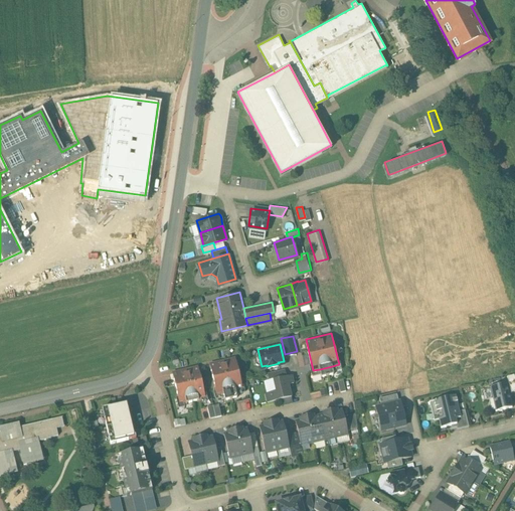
[(235,356),(209,362),(217,393),(223,391),(225,397),(237,394),(235,388),(242,387),(235,356)]
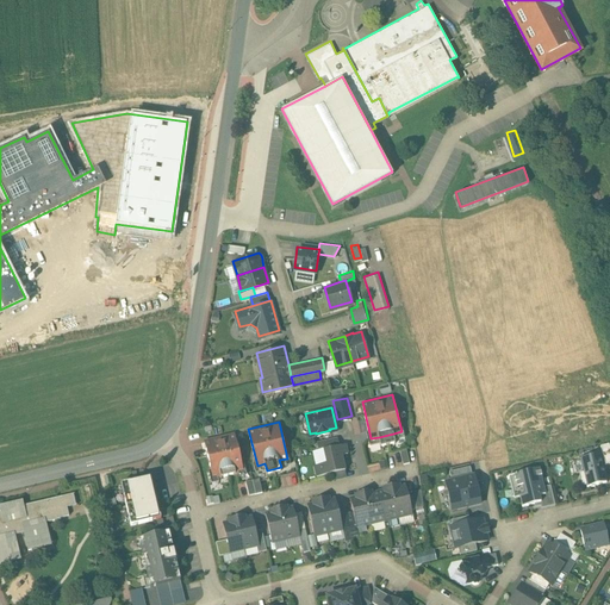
[(235,431),(204,438),(213,476),(243,469),(235,431)]
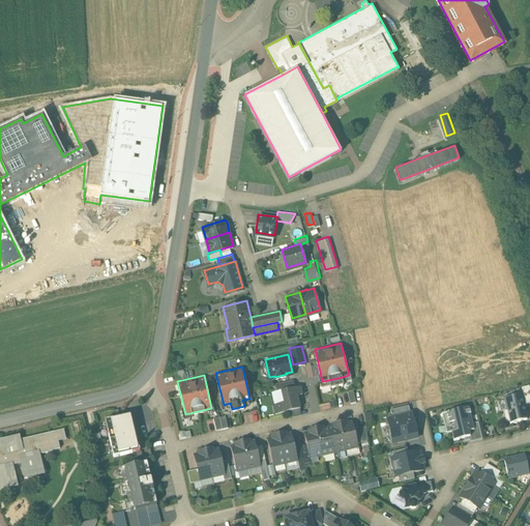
[(342,377),(329,380),(330,385),(343,383),(342,377)]
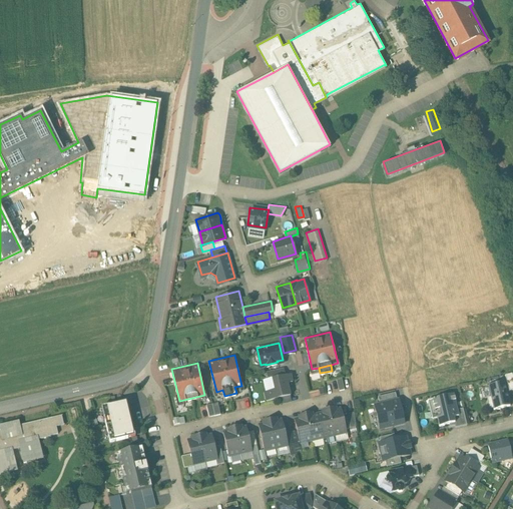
[(284,367),(267,371),(268,378),(272,377),(272,376),(286,373),(284,367)]
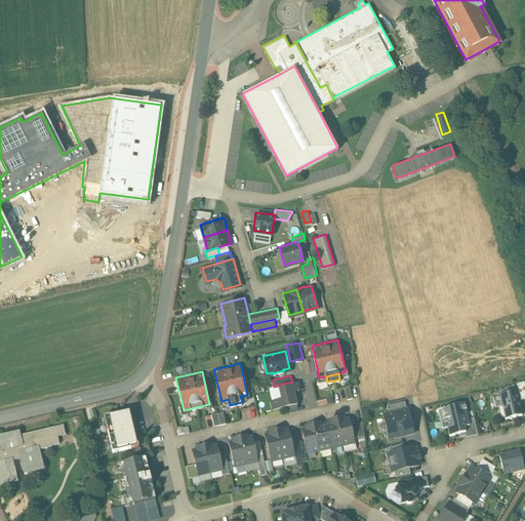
[(292,382),(278,385),(278,386),(281,397),(270,399),(272,408),(296,402),(293,390),(299,388),(297,381),(292,382)]
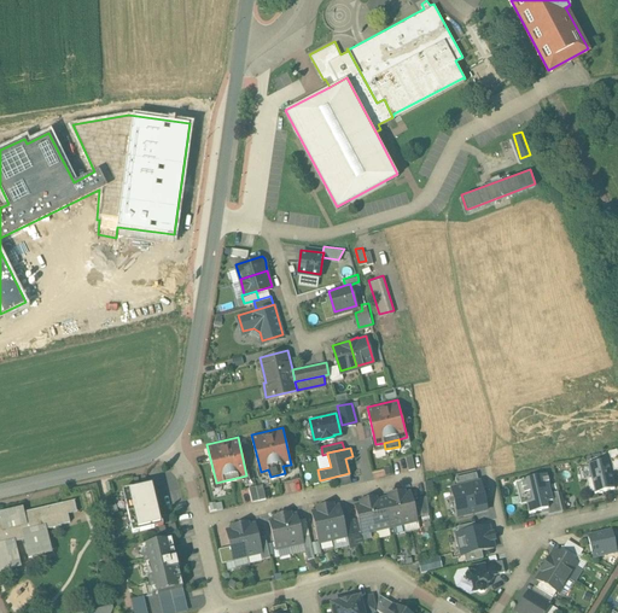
[(412,451),(404,454),(408,467),(415,466),(412,451)]
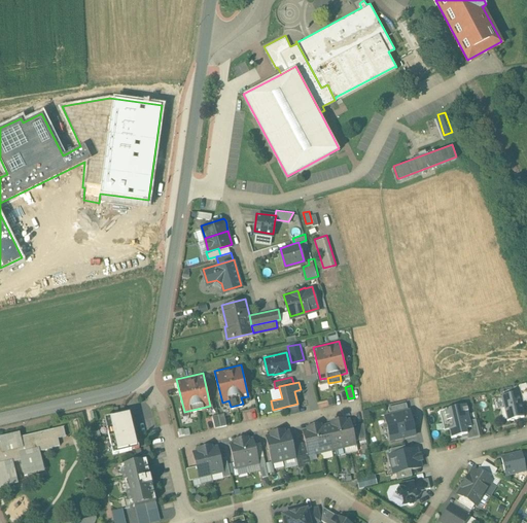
[(518,390),(501,393),(504,405),(506,417),(507,418),(524,414),(518,390)]
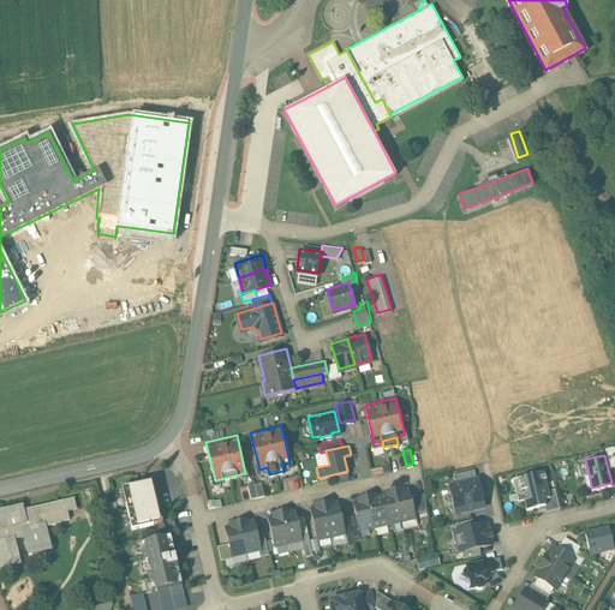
[(455,482),(477,477),(475,467),(453,472),(455,482)]
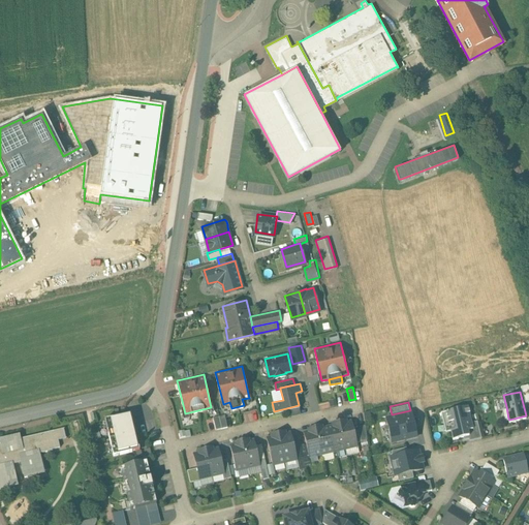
[(467,404),(441,410),(443,421),(448,420),(453,437),(469,433),(467,428),(472,427),(471,420),(467,404)]
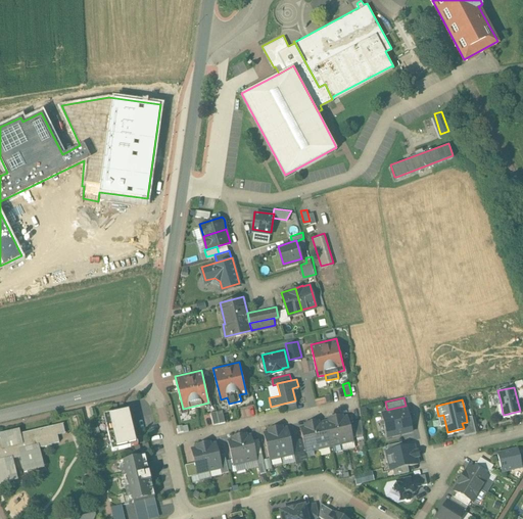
[(130,406),(103,412),(112,447),(138,442),(130,406)]
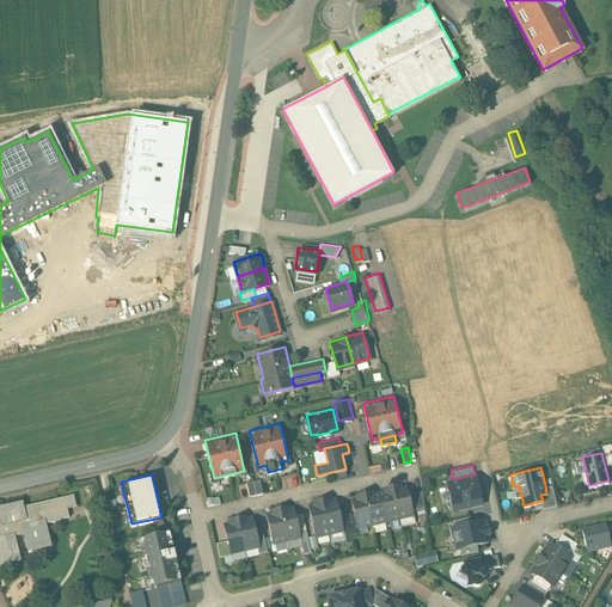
[(453,479),(450,480),(447,483),(453,507),(456,508),(482,502),(479,492),(476,490),(476,488),(477,484),(475,474),(453,479)]
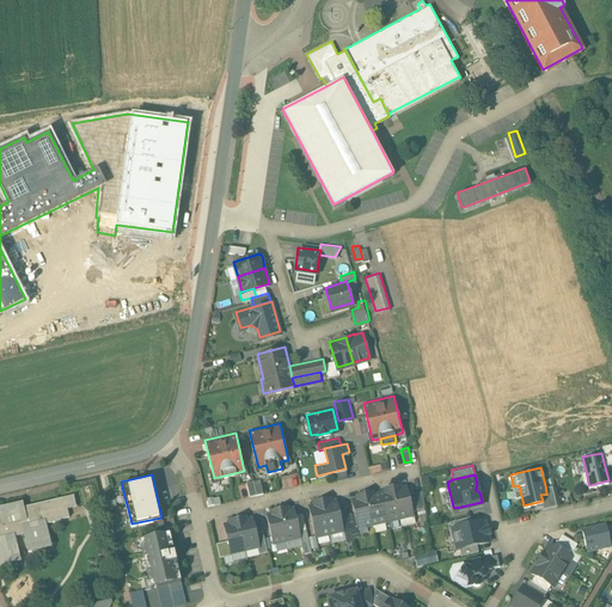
[(259,477),(254,478),(256,492),(263,491),(259,477)]
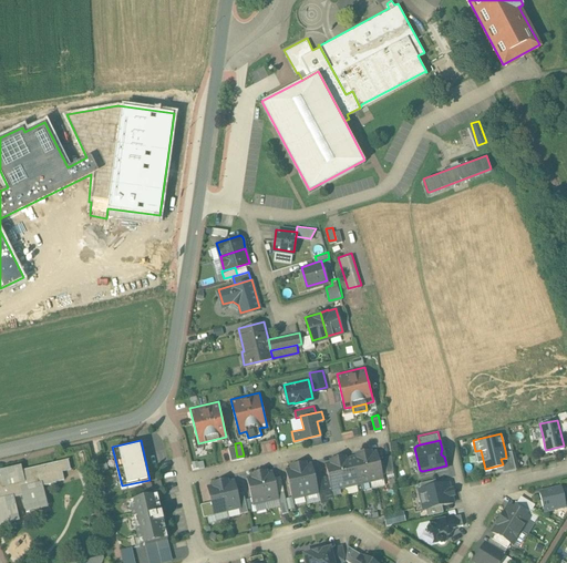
[(235,443),(228,446),(232,458),(237,457),(235,443)]
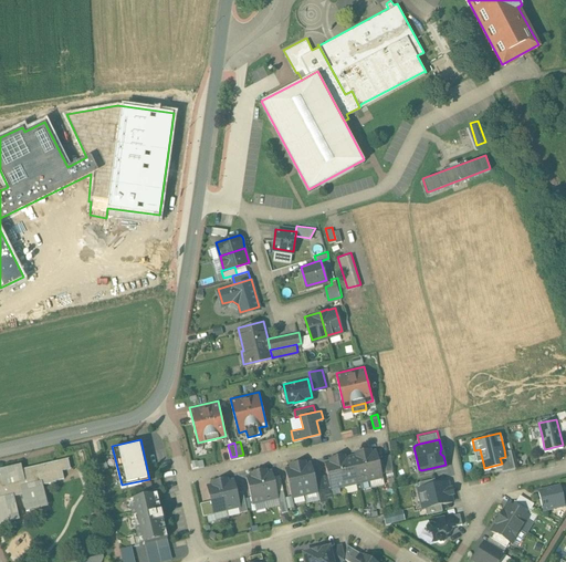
[(84,447),(76,449),(80,464),(87,462),(84,447)]
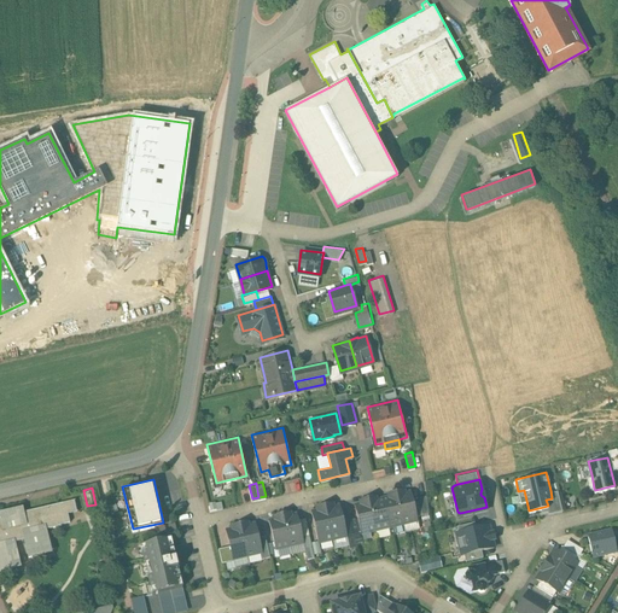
[(404,490),(403,488),(396,489),(403,520),(418,518),(417,513),(413,500),(410,489),(404,490)]
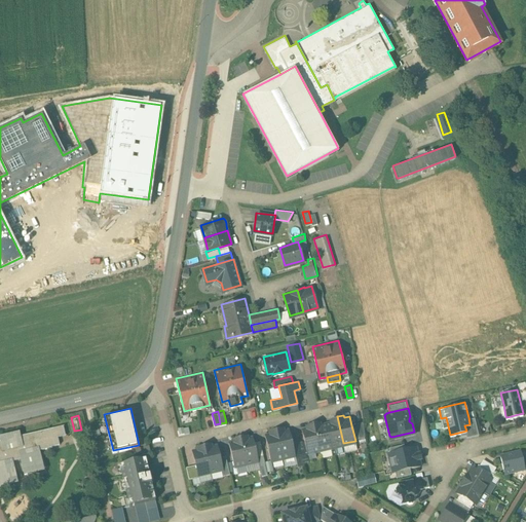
[(337,416),(331,418),(331,420),(326,422),(331,446),(343,443),(337,416)]
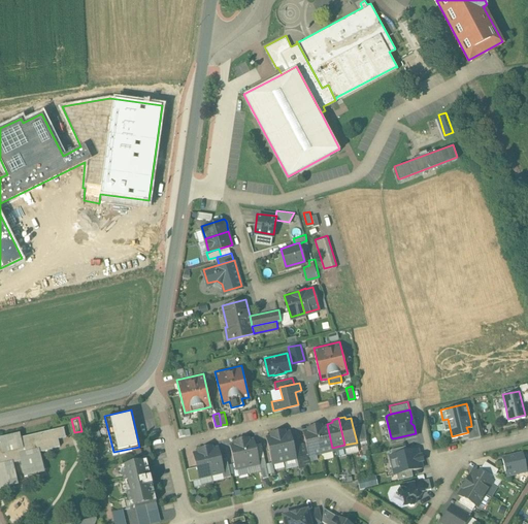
[(466,427),(468,432),(469,437),(480,434),(476,418),(470,419),(471,426),(466,427)]
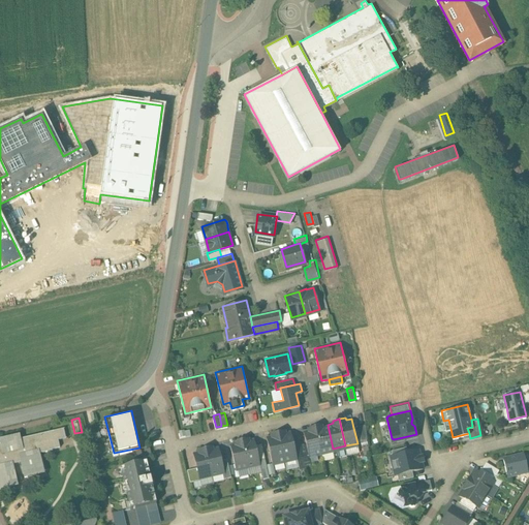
[(321,426),(321,423),(315,425),(321,452),(333,449),(328,425),(321,426)]
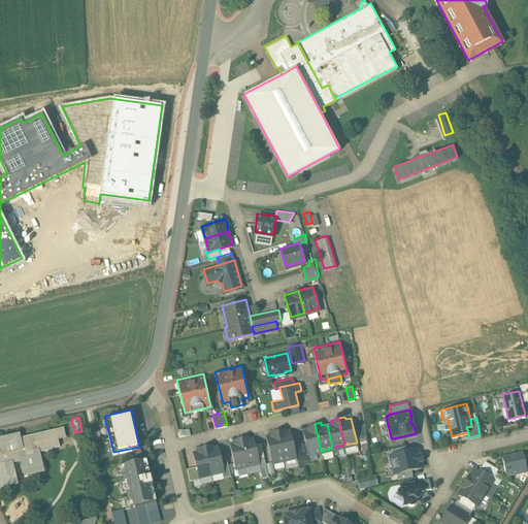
[(315,424),(307,425),(308,428),(302,429),(308,454),(321,451),(315,424)]
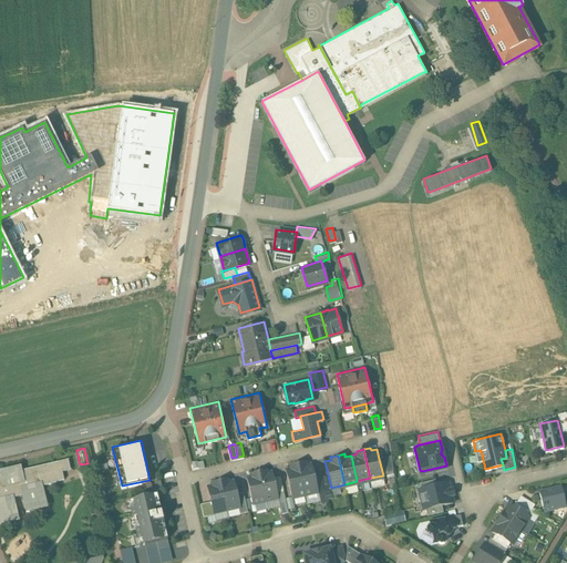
[(68,457),(55,460),(21,468),(21,464),(18,466),(12,467),(6,468),(0,469),(0,470),(0,472),(0,521),(19,517),(13,494),(22,492),(27,509),(47,504),(42,482),(63,476),(62,468),(70,467),(68,457)]
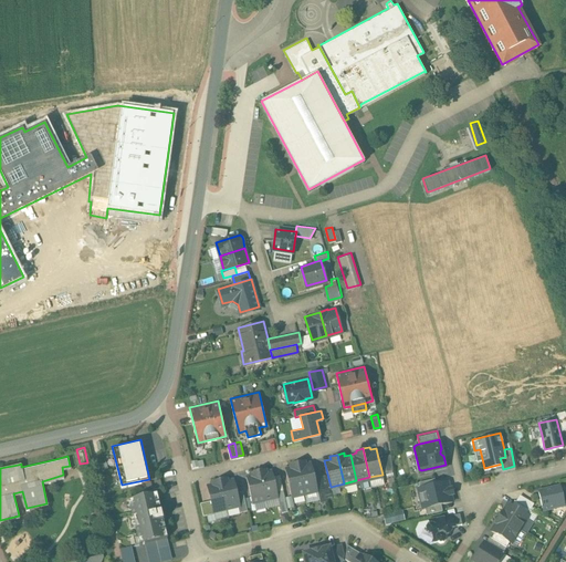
[(311,460),(305,461),(304,459),(297,460),(304,491),(317,488),(311,460)]
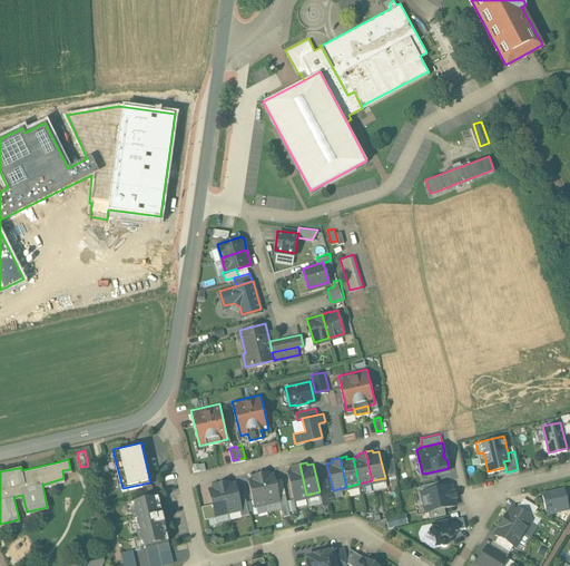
[(300,464),(293,466),(293,468),(287,470),(294,498),(306,495),(300,464)]
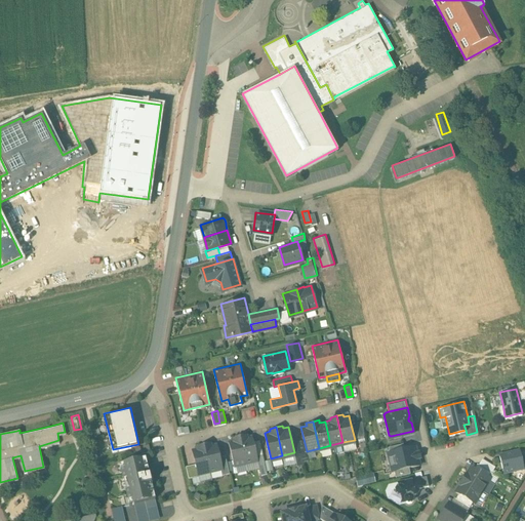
[(252,434),(246,436),(246,433),(240,434),(246,461),(257,458),(256,454),(253,440),(252,434)]
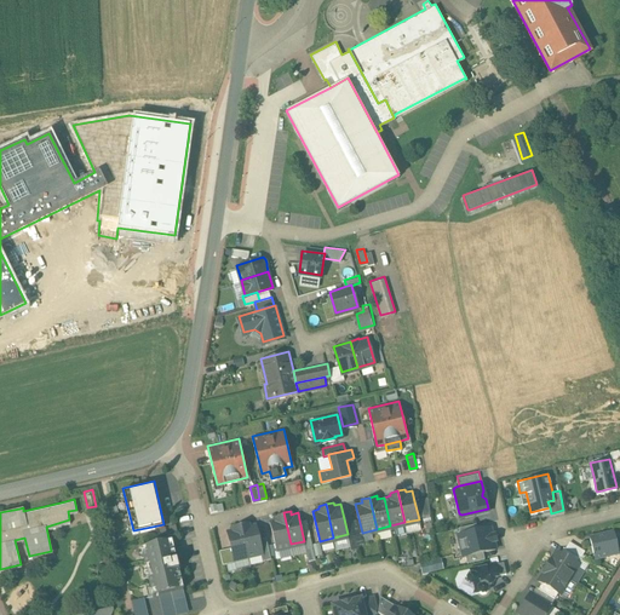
[(283,512),(275,515),(276,518),(270,519),(276,547),(291,544),(283,512)]
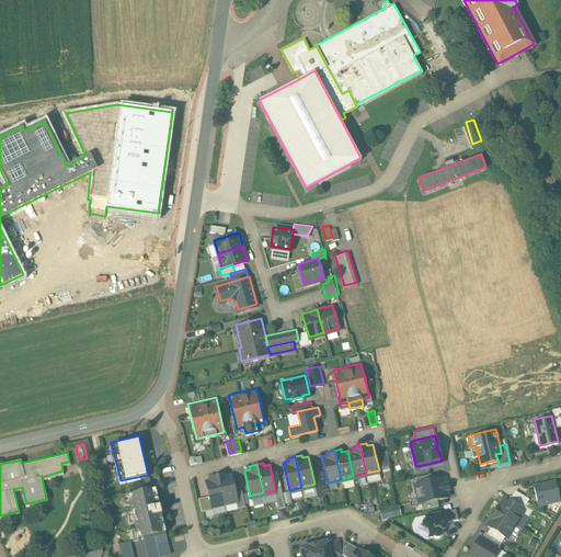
[(277,468),(271,470),(274,486),(281,484),(277,468)]
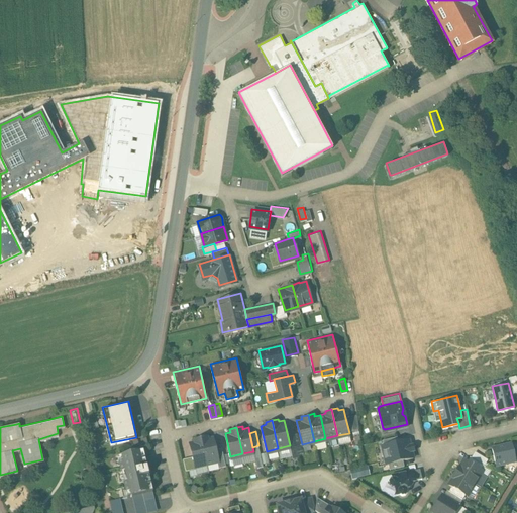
[(213,436),(207,437),(207,434),(201,436),(207,463),(218,459),(216,447),(213,436)]
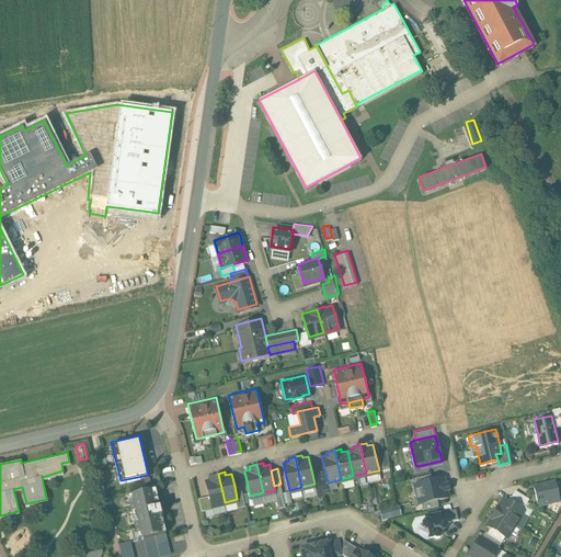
[(416,482),(432,478),(431,473),(415,476),(416,482)]
